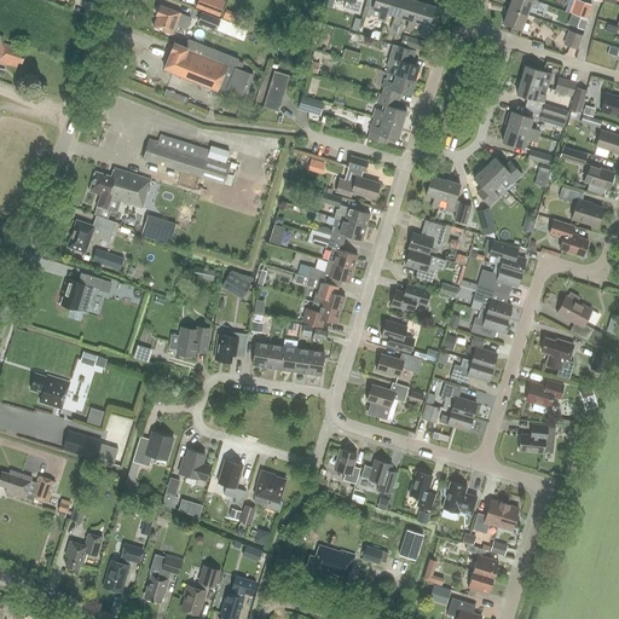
[(226,1),(223,0),(198,0),(196,6),(220,16),(226,1)]
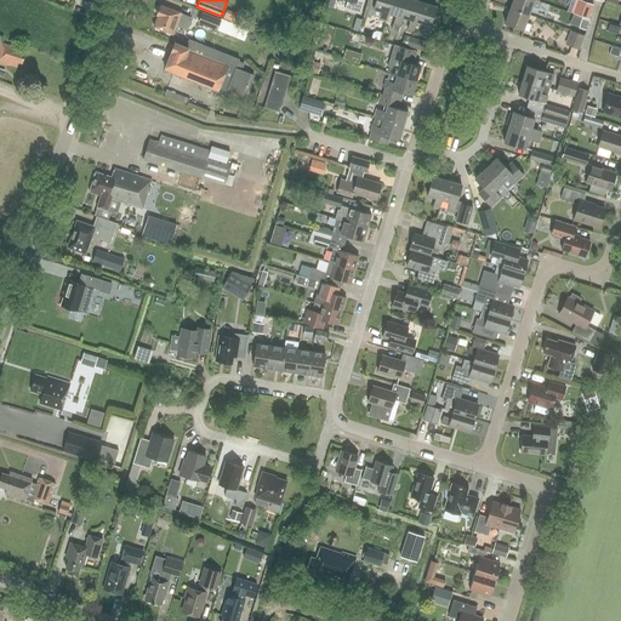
[(359,13),(363,0),(346,0),(347,0),(345,9),(359,13)]
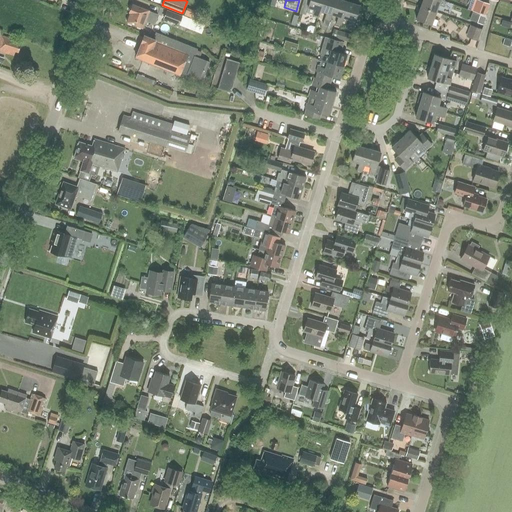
[(320,11),(322,0),(303,0),(300,13),(305,15),(308,7),(315,10),(313,17),(318,18),(320,11)]
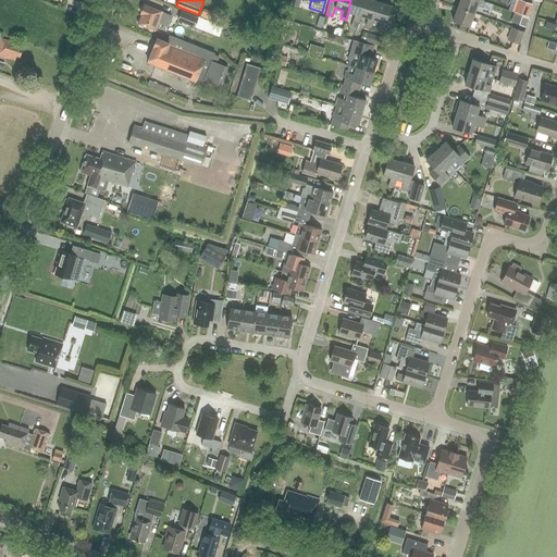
[(360,15),(364,0),(350,0),(348,12),(355,14),(351,27),(357,29),(360,16),(360,15)]
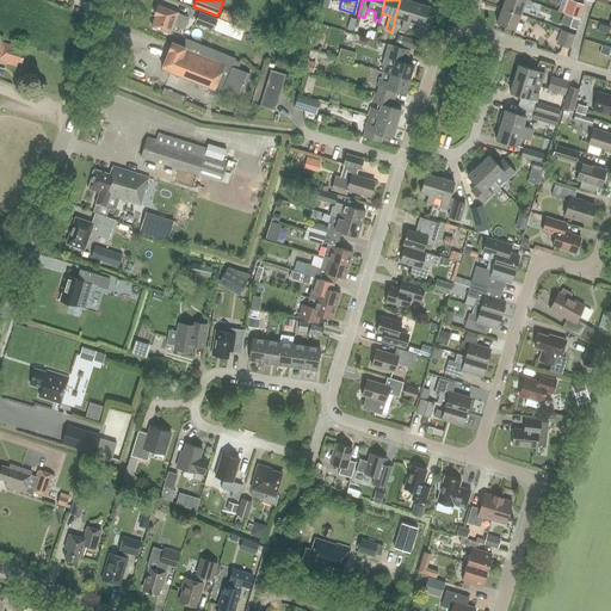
[(409,22),(415,2),(407,0),(400,0),(395,17),(395,18),(403,20),(401,29),(407,30),(409,22)]
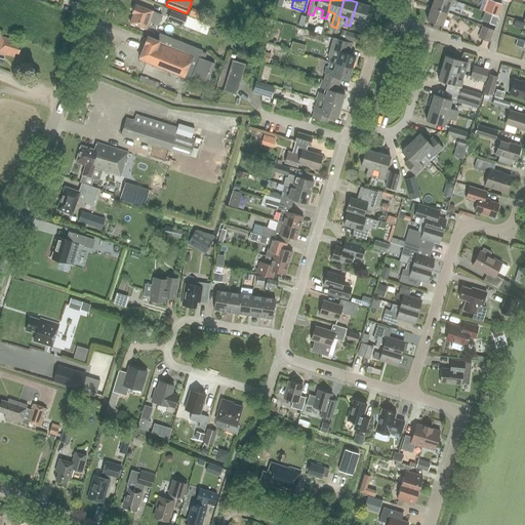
[(455,1),(451,0),(434,0),(432,7),(447,12),(449,5),(455,7),(457,2),(455,1)]
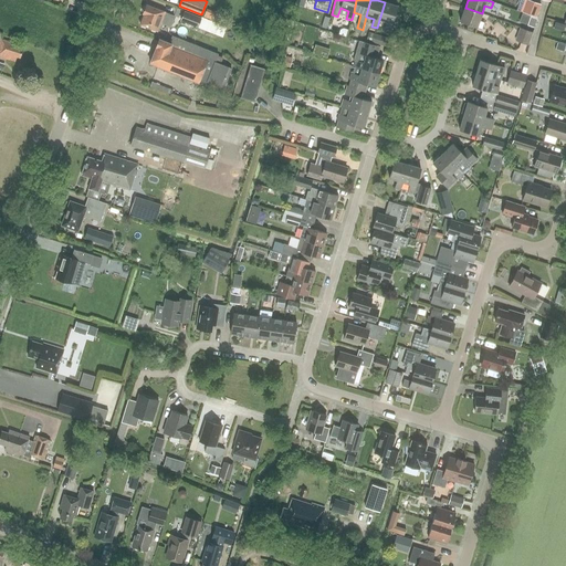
[(525,0),(521,12),(535,17),(540,4),(527,0),(525,0)]
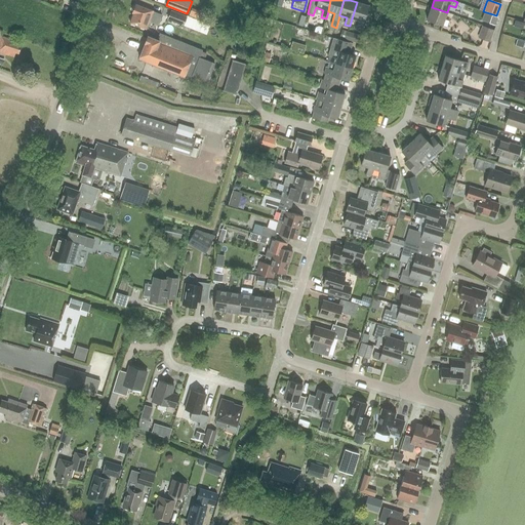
[(352,18),(359,21),(356,28),(361,30),(369,6),(357,2),(352,18)]
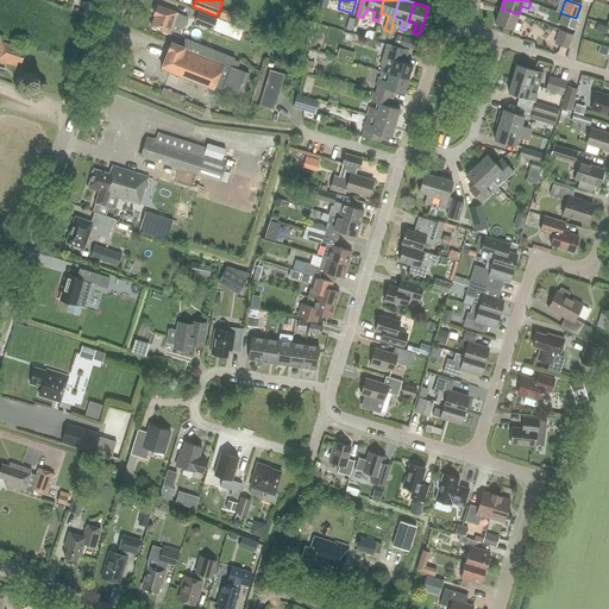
[(181,26),(184,17),(158,6),(154,16),(155,16),(151,26),(170,35),(174,23),(181,26)]
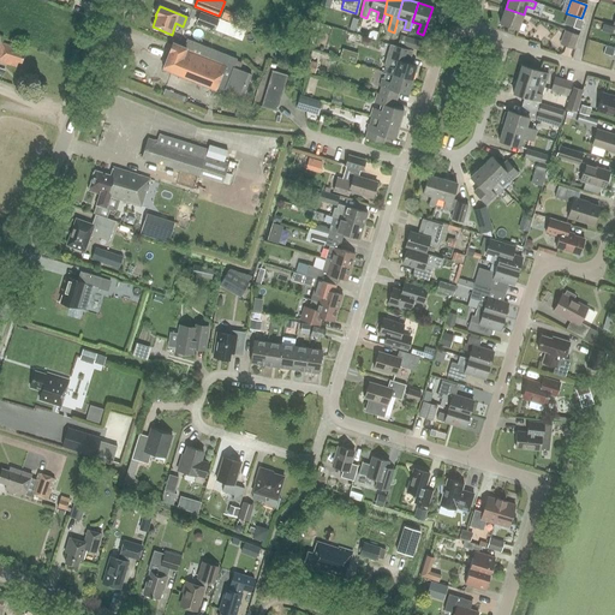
[(520,23),(524,15),(506,9),(500,23),(524,31),(526,24),(520,23)]
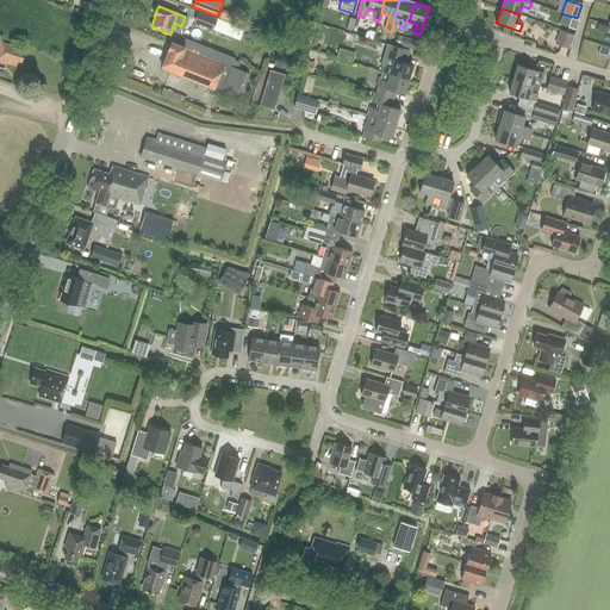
[(230,23),(234,13),(223,10),(219,18),(230,23)]
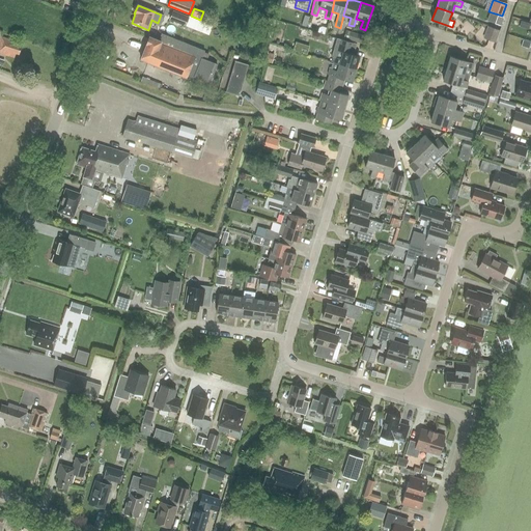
[(190,17),(173,10),(169,20),(196,30),(199,20),(190,17)]
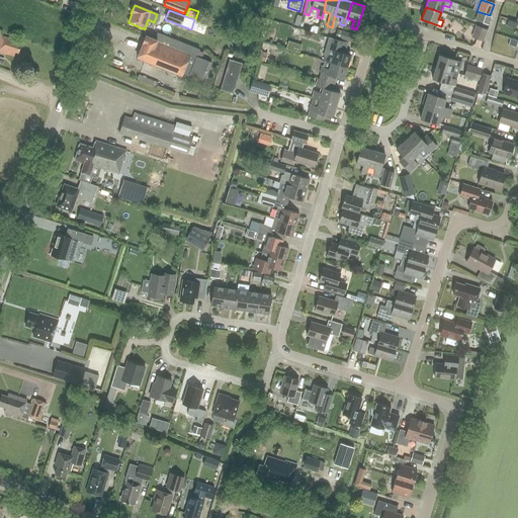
[(485,14),(482,22),(489,24),(491,16),(485,14)]
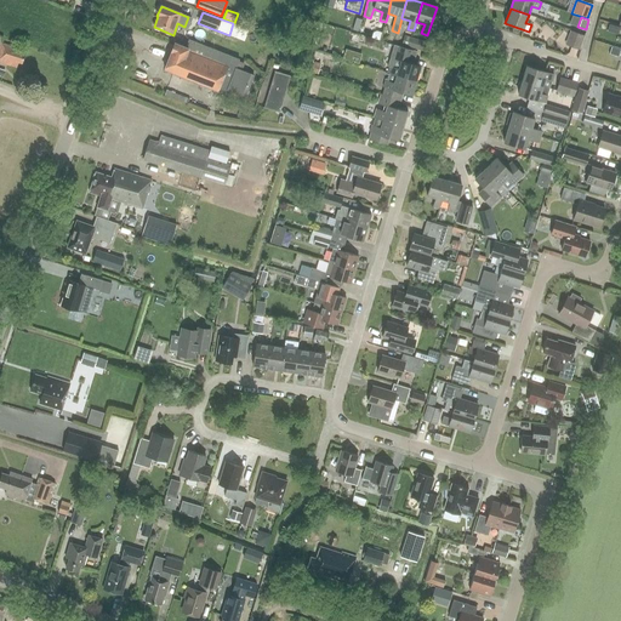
[(580,50),(585,36),(570,30),(565,45),(580,50)]
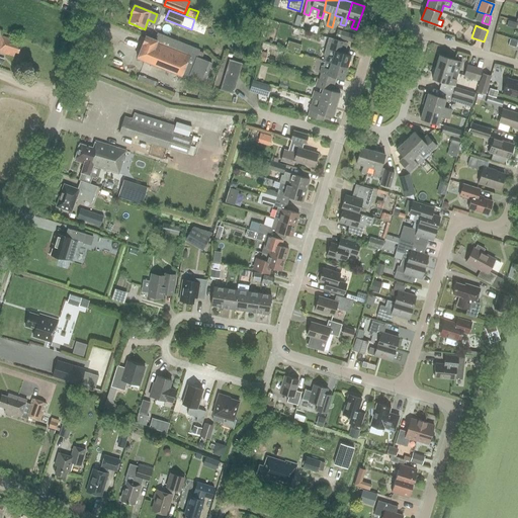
[(343,31),(341,38),(354,42),(356,35),(343,31)]
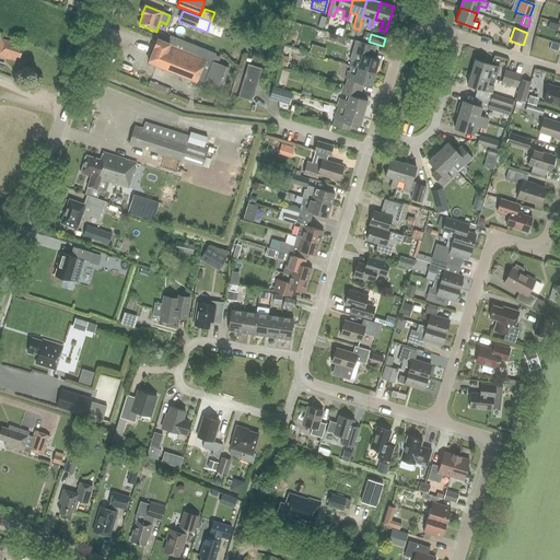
[(548,50),(551,39),(539,35),(535,46),(548,50)]
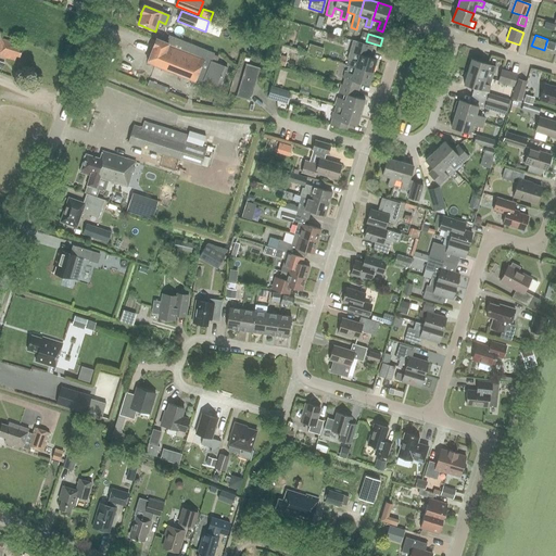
[(214,53),(169,36),(166,42),(156,38),(153,46),(153,47),(148,62),(194,81),(197,77),(205,81),(219,87),(227,67),(215,62),(218,57),(214,54),(214,53)]
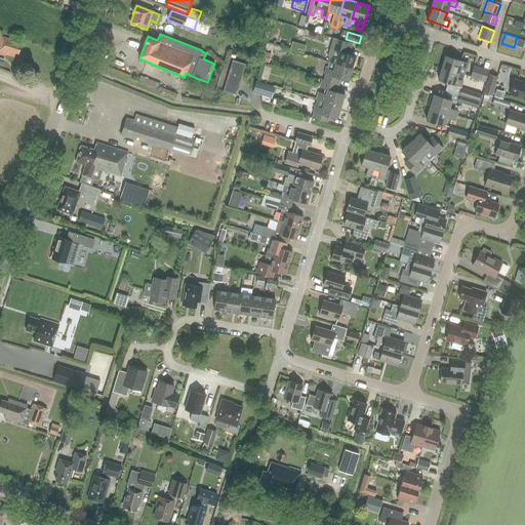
[(18,54),(22,46),(11,42),(11,40),(1,37),(0,39),(0,52),(14,57),(15,53),(18,54)]
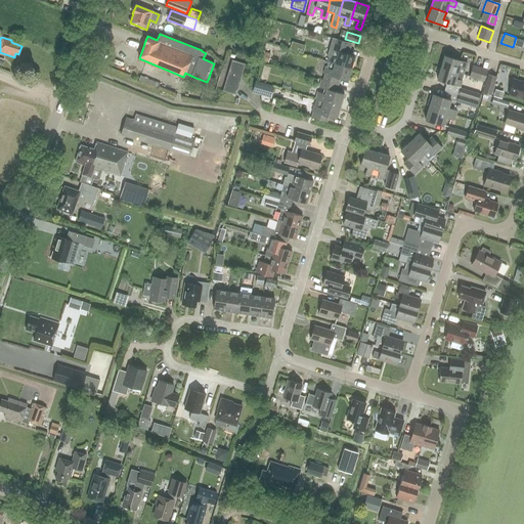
[(335,63),(351,69),(355,56),(347,54),(350,43),(334,38),(331,49),(334,50),(332,57),(329,56),(328,61),(335,63)]
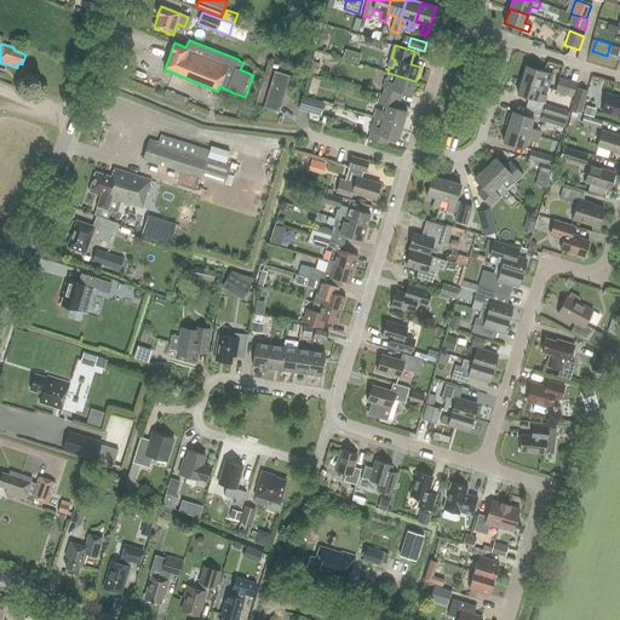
[(609,53),(609,55),(618,57),(619,50),(616,50),(610,47),(609,53)]
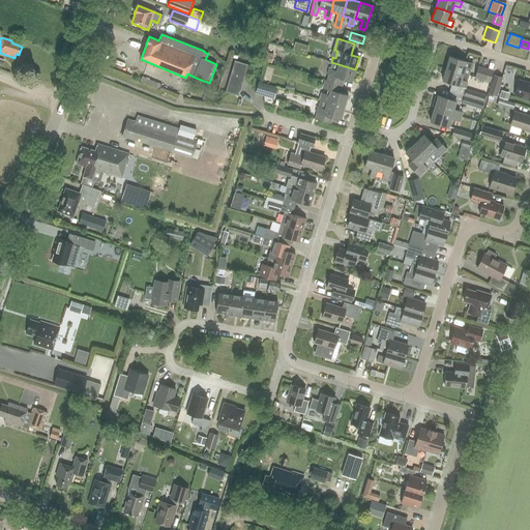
[(297,41),(295,50),(307,52),(310,43),(297,41)]
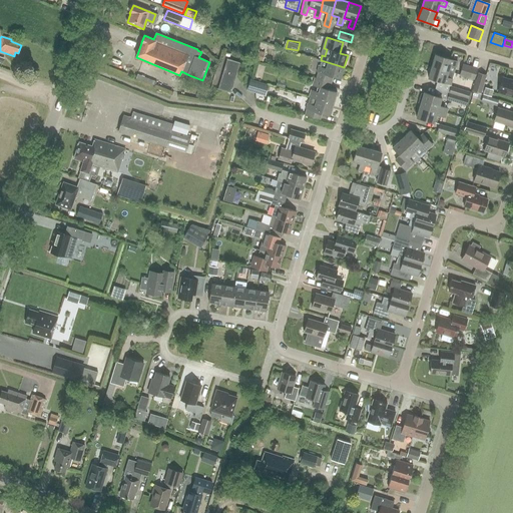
[(432,66),(454,73),(458,62),(435,55),(432,66)]
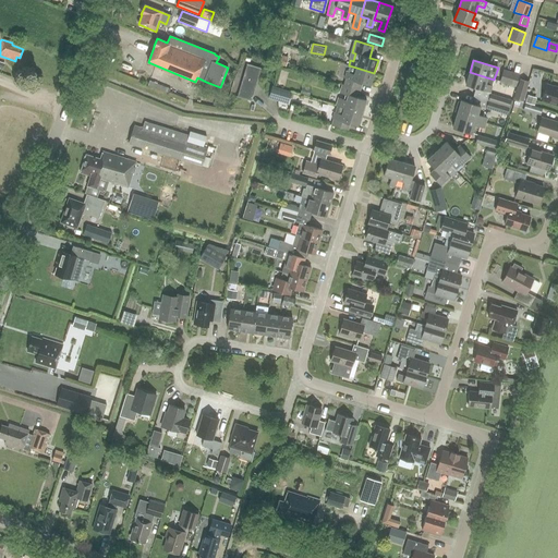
[(251,101),(261,69),(262,69),(246,64),(237,97),(251,101)]
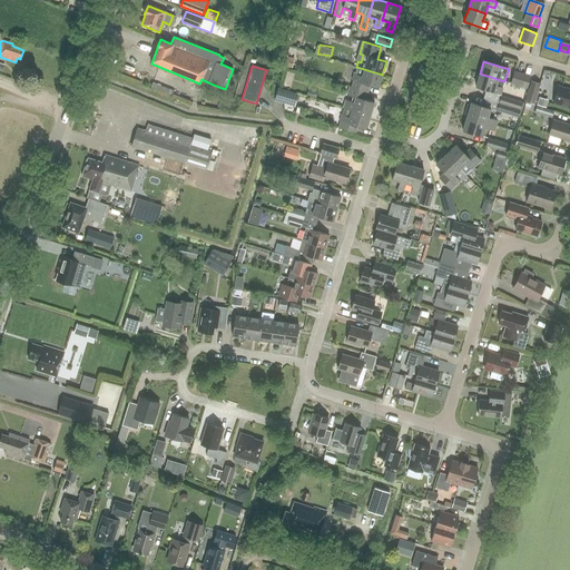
[(354,80),(352,88),(367,92),(370,85),(377,88),(382,75),(364,69),(356,67),(352,80),(354,80)]
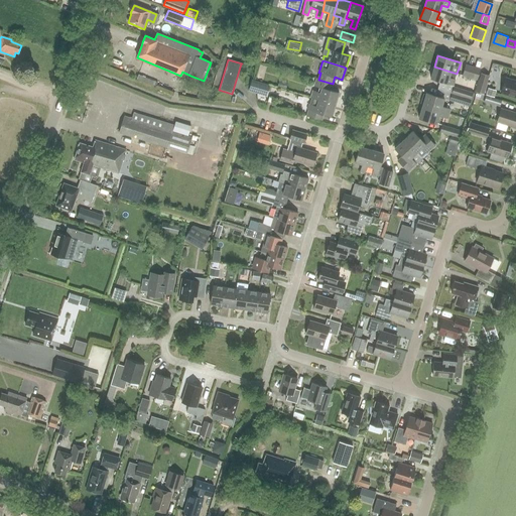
[(477,80),(481,69),(466,65),(463,76),(477,80)]
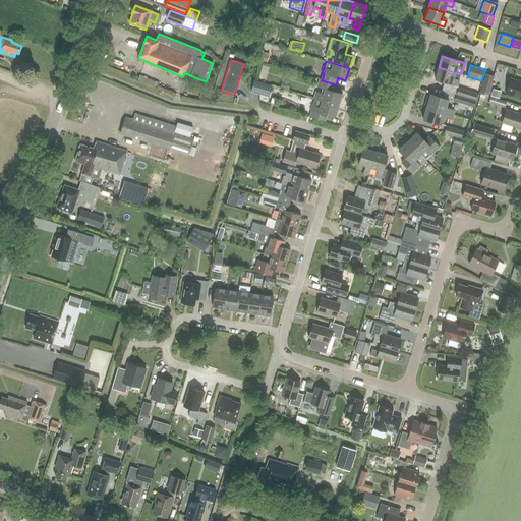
[(458,87),(461,74),(439,67),(435,79),(458,87)]
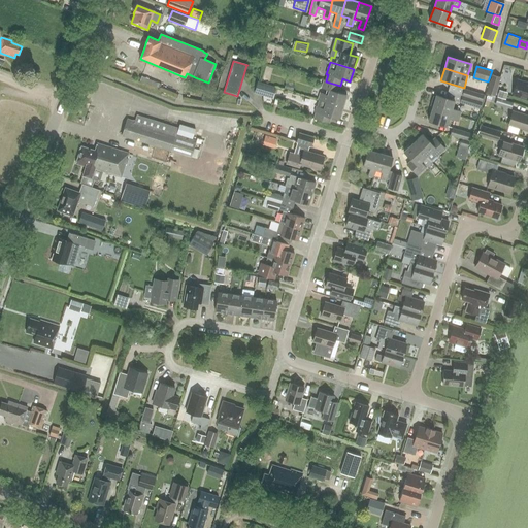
[(495,97),(501,77),(493,74),(487,94),(495,97)]
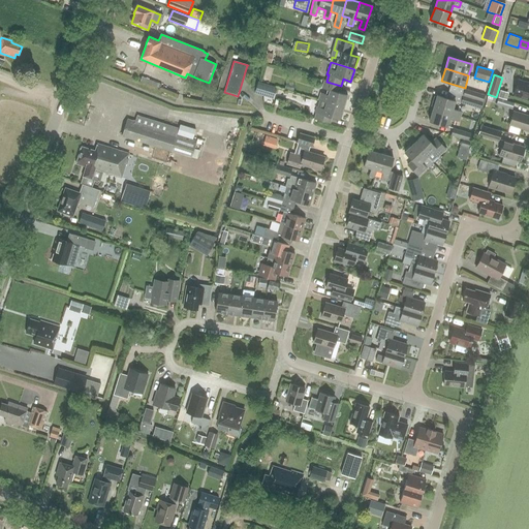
[(528,99),(528,84),(519,81),(514,95),(528,99)]
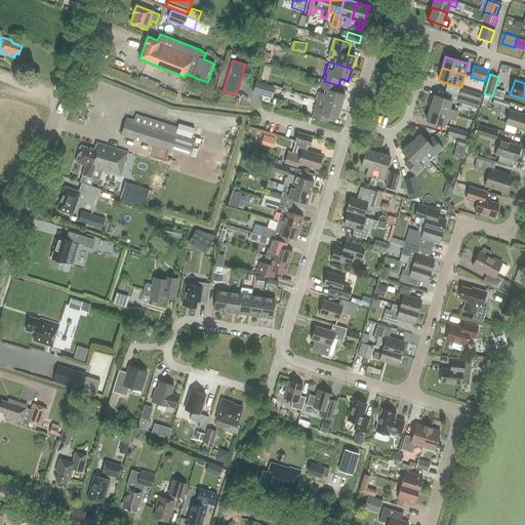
[(338,85),(324,81),(322,88),(324,89),(323,95),(318,94),(317,99),(324,102),(340,107),(344,94),(336,92),(338,85)]
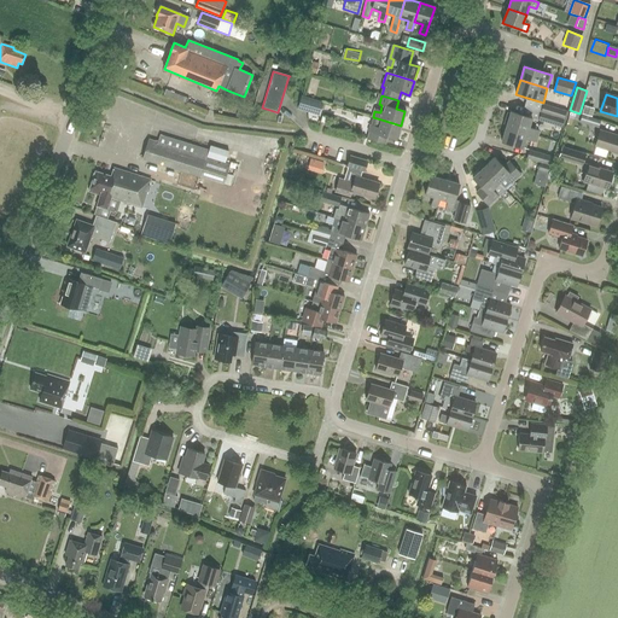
[(319,115),(322,103),(302,97),(298,109),(319,115)]
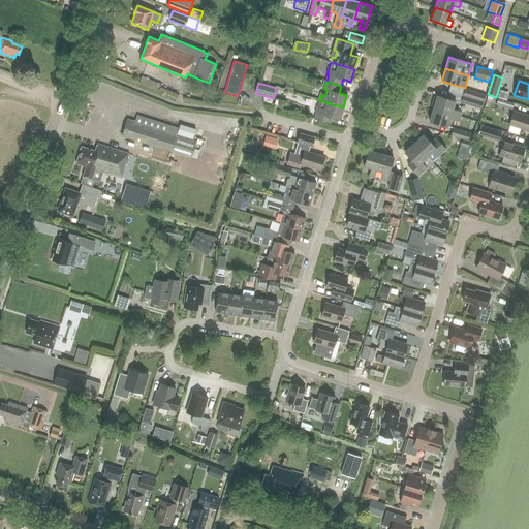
[(463,96),(483,102),(485,95),(465,89),(463,96)]
